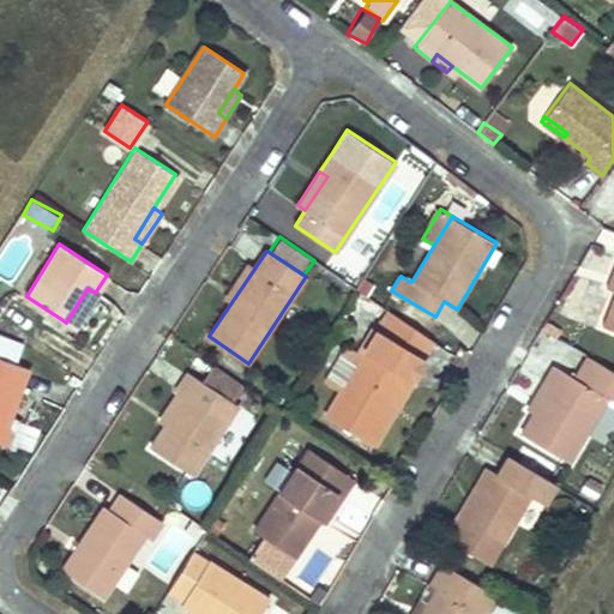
[(227,299),(232,302),(254,269),(250,265),(227,299)]
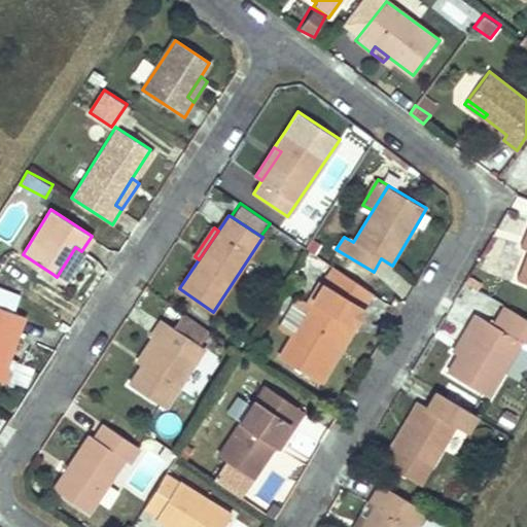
[(75,247),(57,277),(63,281),(81,251),(75,247)]
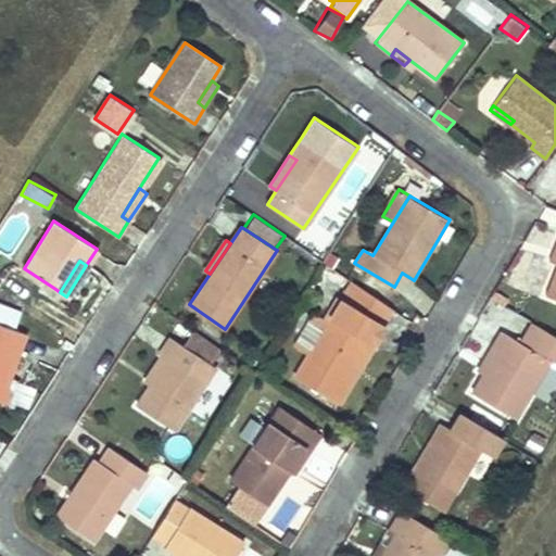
[(335,399),(353,366),(369,340),(376,343),(387,325),(377,318),(387,303),(353,281),(343,298),(298,376),(335,399)]
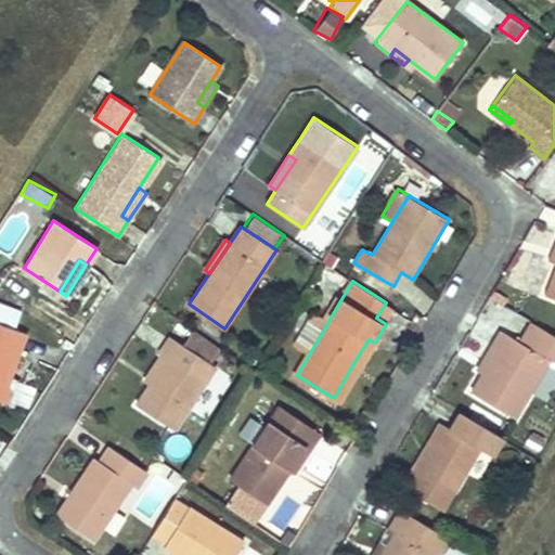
[(0,299),(0,318),(17,322),(21,305),(0,299)]
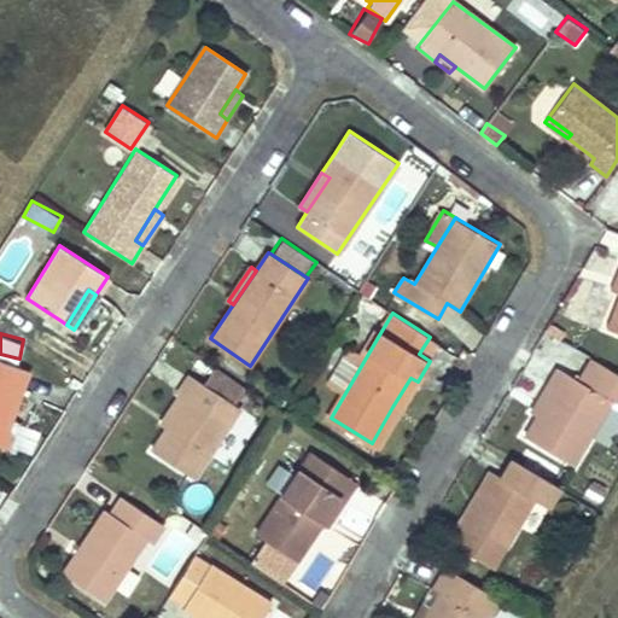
[(617,372),(592,357),(578,379),(560,368),(549,385),(559,391),(543,418),(529,439),(572,466),(612,400),(617,402),(617,372)]
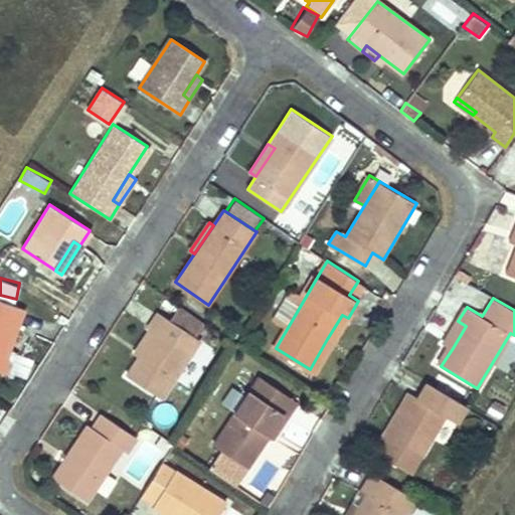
[(0,373),(23,311),(0,301),(0,373)]
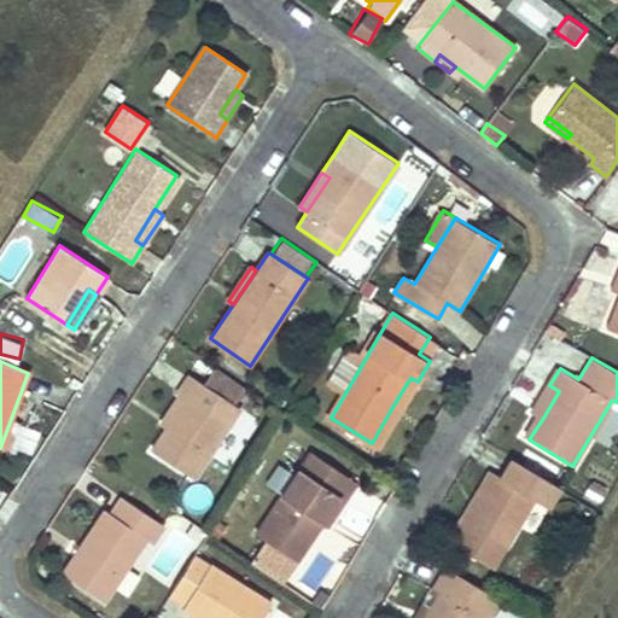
[(187,398),(169,427),(153,450),(196,477),(242,407),(191,374),(179,394),(181,395),(187,398)]
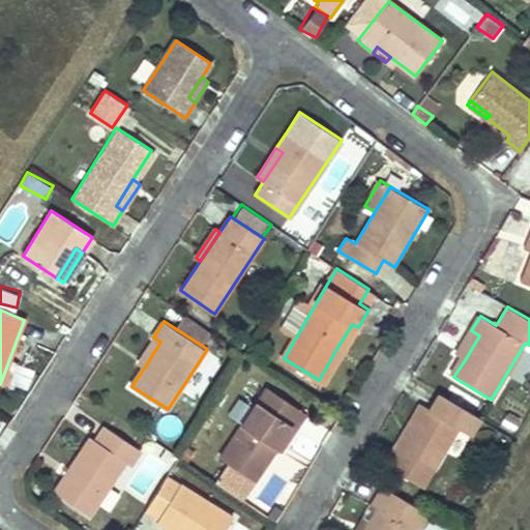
[(352,324),(336,349),(343,353),(358,327),(352,324)]
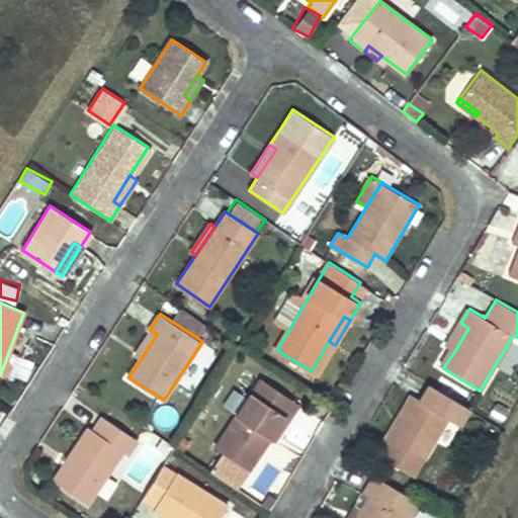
[(460,323),(448,345),(455,350),(468,328),(460,323)]
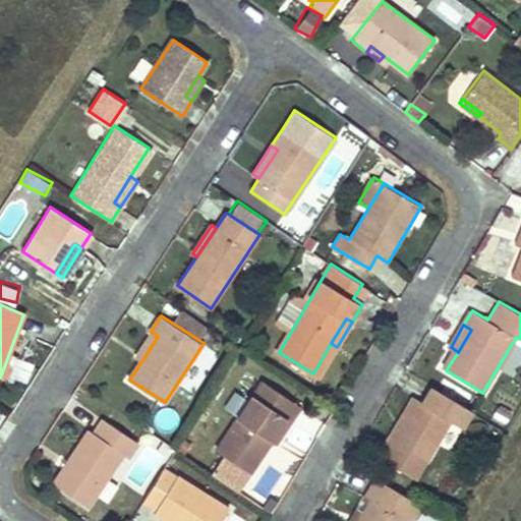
[(153,333),(136,356),(142,360),(158,336),(153,333)]
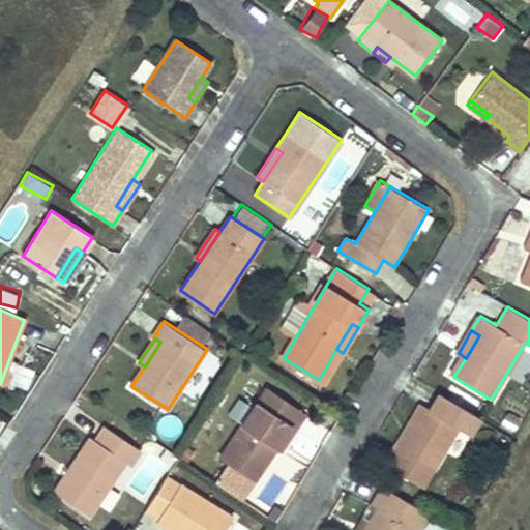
[(255,479),(276,446),(292,423),(296,427),(306,411),(267,386),(221,457),(255,479)]
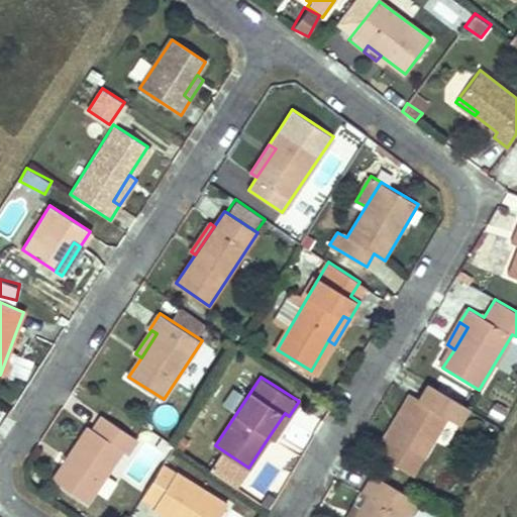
[(469,407),(430,384),(420,400),(416,398),(392,439),(426,459),(449,418),(459,423),(469,407)]
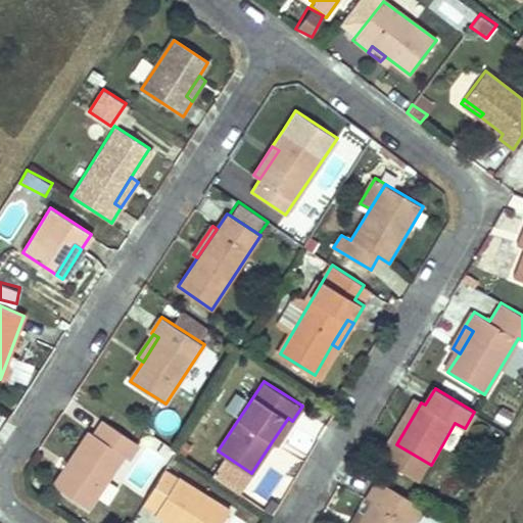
[(494,417),(509,424),(514,414),(501,406),(494,417)]
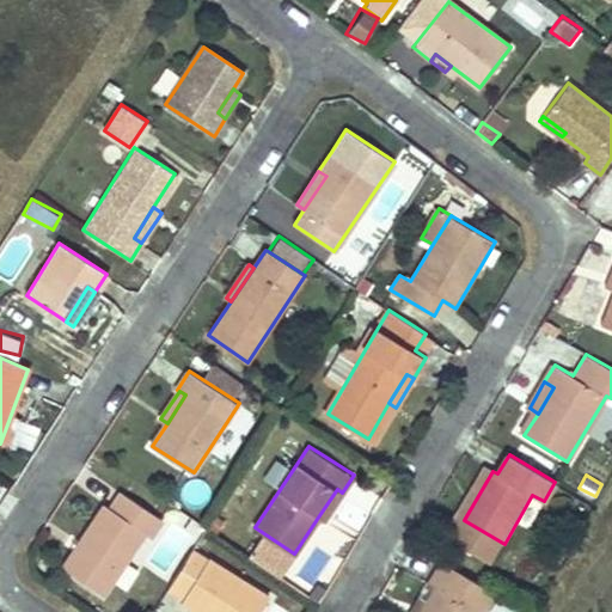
[(371,507),(378,496),(353,481),(346,491),(371,507)]
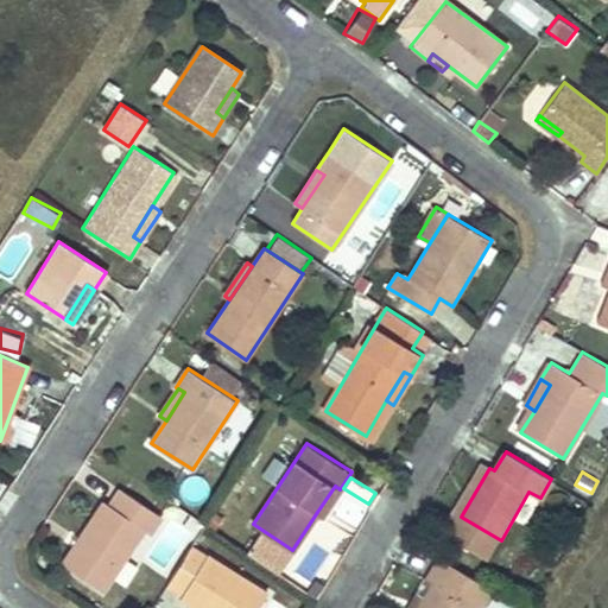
[(335,486),(317,512),(323,517),(340,489),(335,486)]
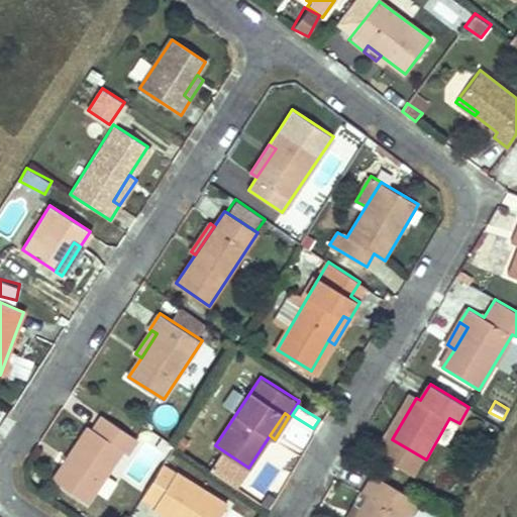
[(90,425),(54,480),(89,502),(123,450),(128,453),(137,438),(102,415),(94,429),(90,425)]
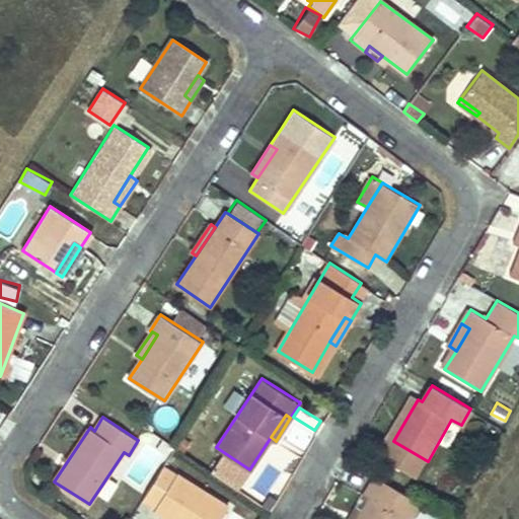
[(393,441),(384,456),(419,476),(428,461),(393,441)]
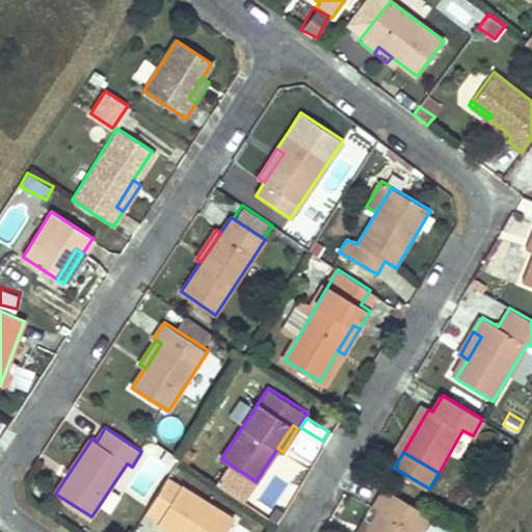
[(168,477),(147,510),(160,519),(157,524),(169,531),(224,531),(234,519),(168,477)]
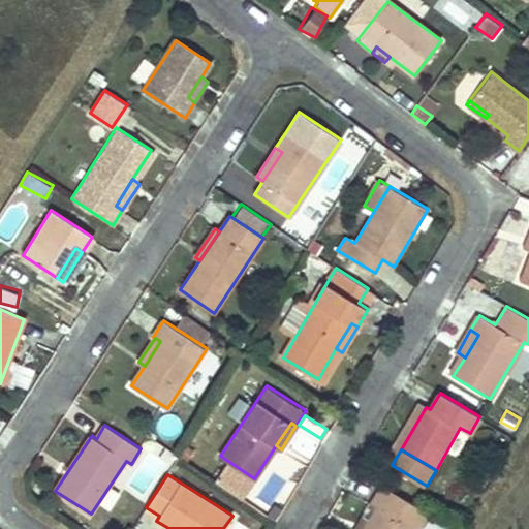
[(416,528),(427,511),(385,487),(382,485),(371,504),(378,507),(365,528),(416,528)]
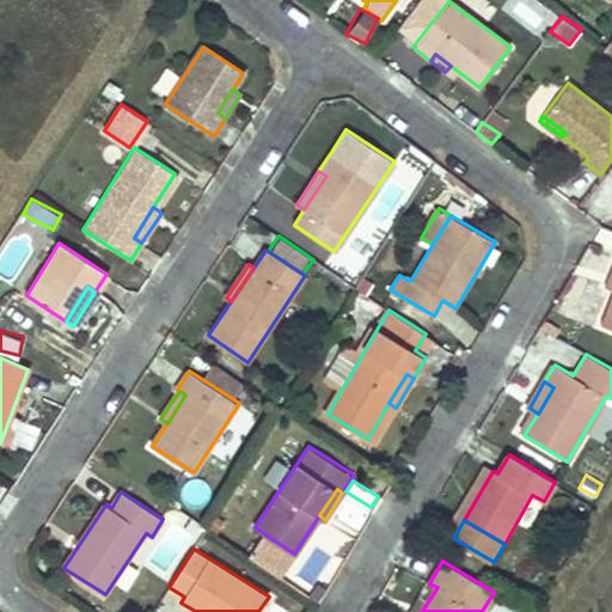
[(422,611),(438,587),(429,583),(411,611),(422,611)]
